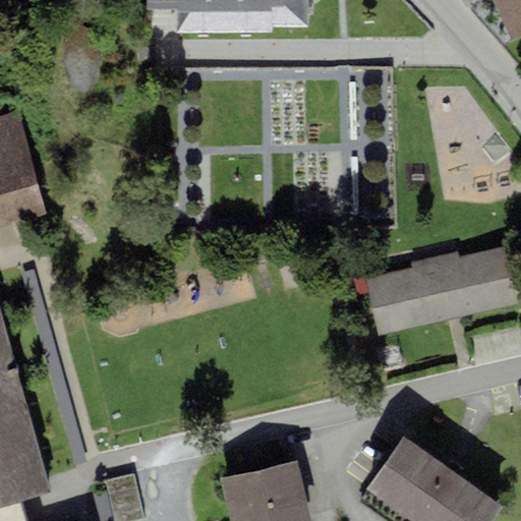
[(149,0),(149,8),(177,7),(178,33),(272,31),(272,25),(309,24),(308,0),(149,0)]
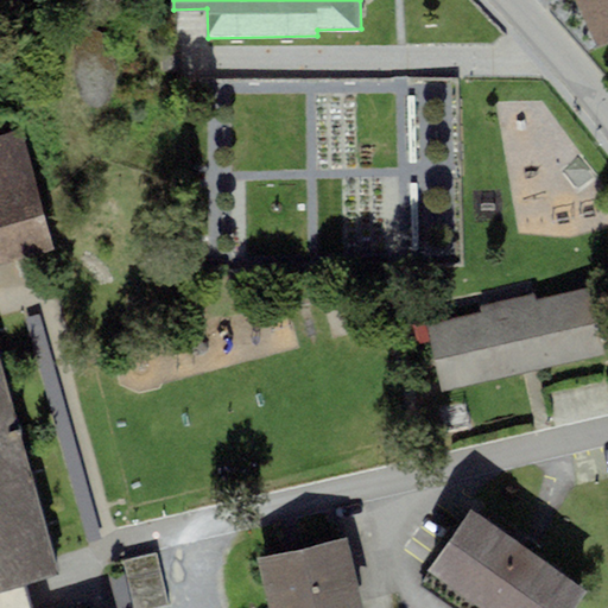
[(607,0),(577,0),(597,48),(607,43),(607,0)]
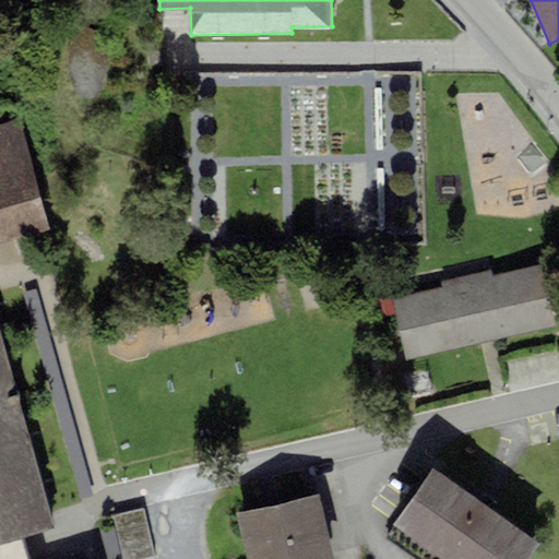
[(90,28),(83,28),(78,30),(72,33),(69,42),(67,59),(69,78),(74,91),(81,97),(87,99),(94,98),(99,94),(105,85),(107,69),(106,52),(100,38),(90,28)]
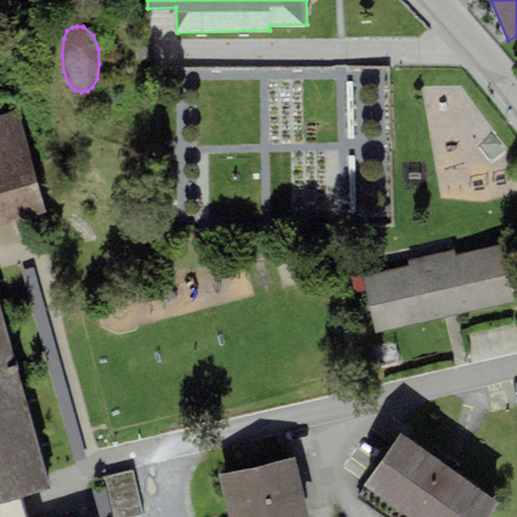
[(0,224),(47,212),(20,110),(0,114),(0,224)]
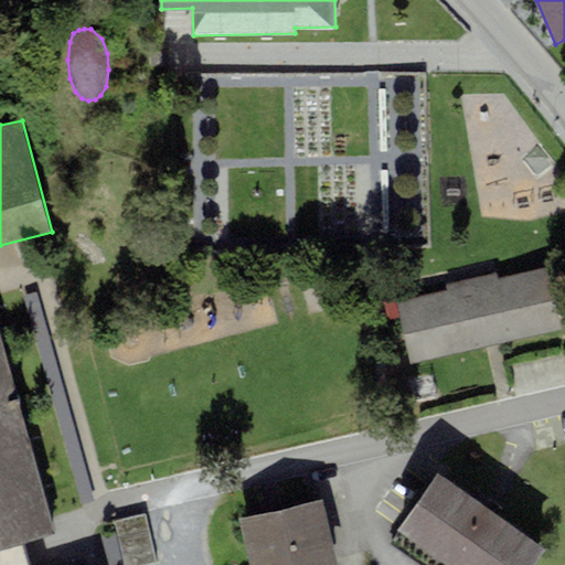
[(446,290),(396,302),(411,364),(564,329),(551,268),(498,279),(497,274),(445,286),(446,290)]
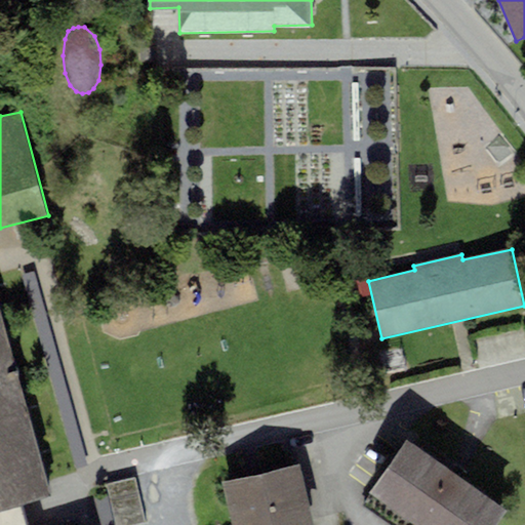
[(0,301),(0,499),(2,507),(51,493),(0,301)]
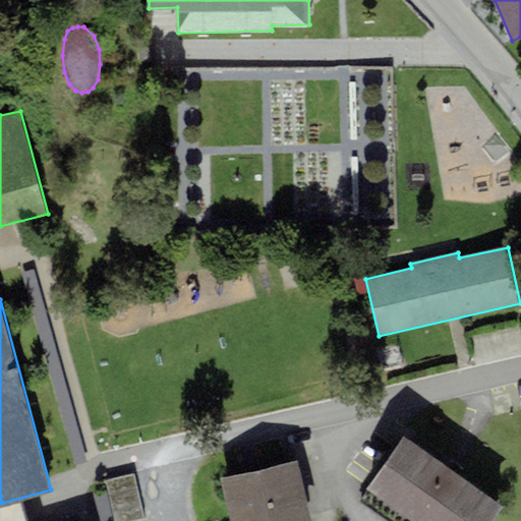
[(491,520),(503,506),(403,436),(365,488),(367,489),(358,503),(385,520),(491,520)]
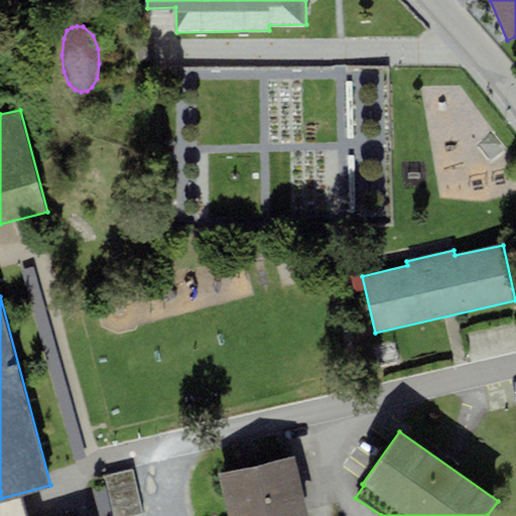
[(305,515),(292,458),(218,475),(227,515),(305,515)]
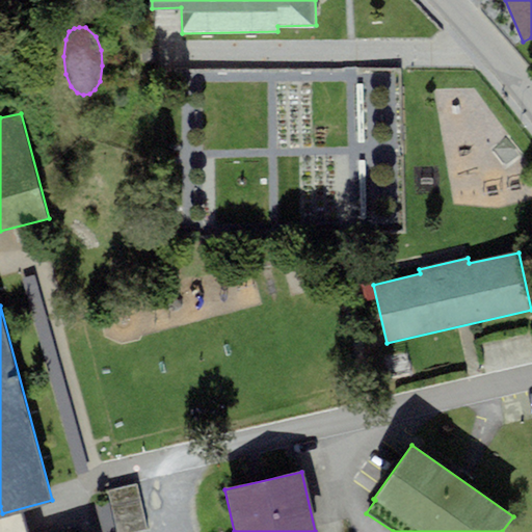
[(115,531),(140,531),(147,531),(137,484),(107,491),(115,531)]
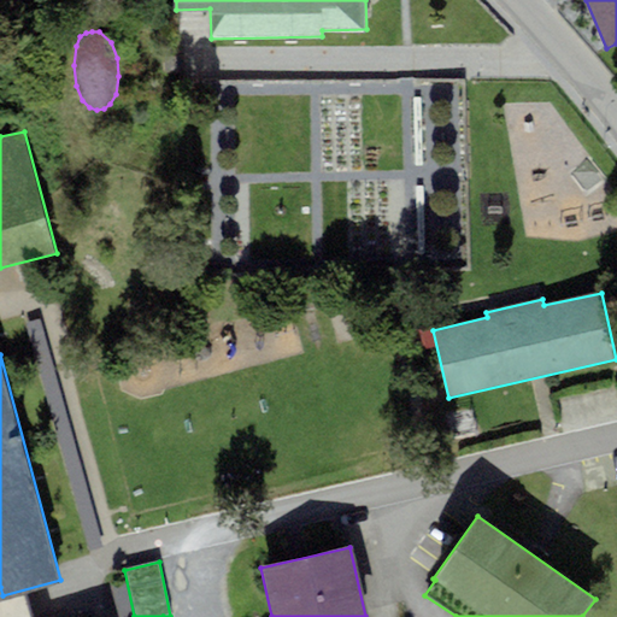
All buildings are outlined.
